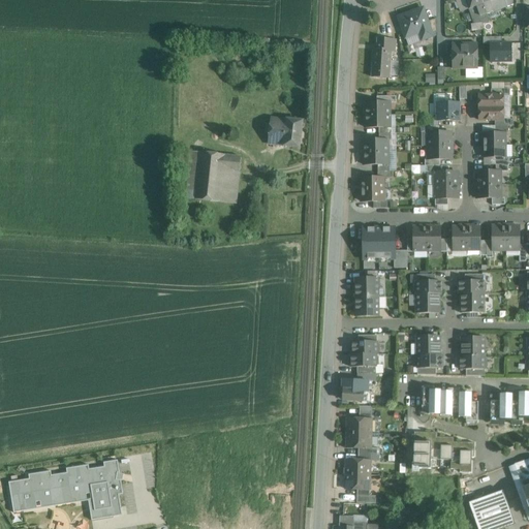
[(465,0),(469,9),(476,6),(480,17),(493,11),(490,2),(495,0),(465,0)]
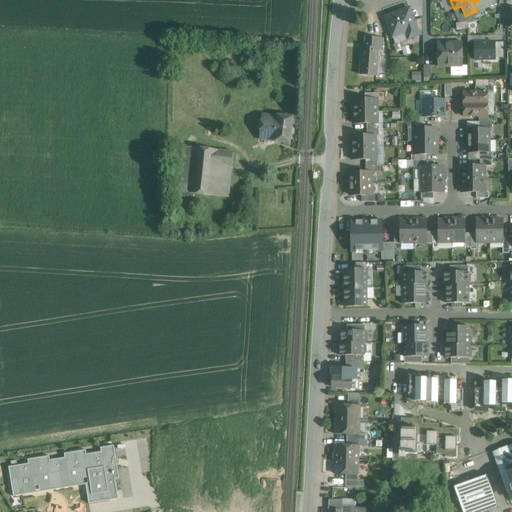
[(461,6),(454,9),(457,19),(465,16),(461,6)]
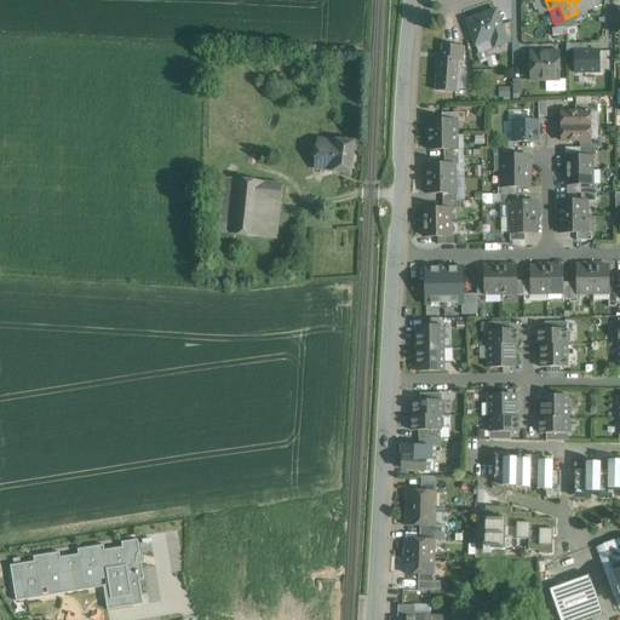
[(495,10),(466,21),(475,45),(492,39),(494,47),(507,42),(506,40),(501,26),(495,10)]
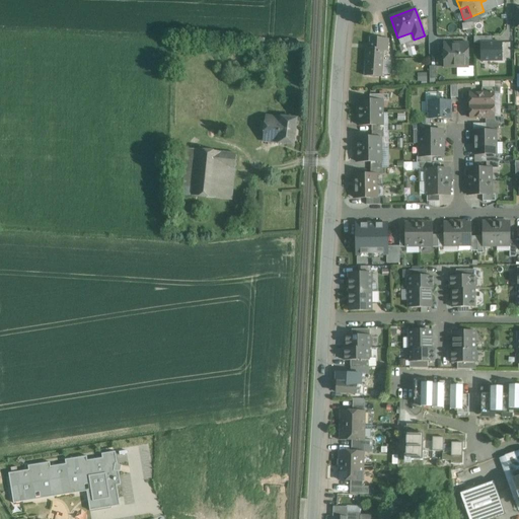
[(484,19),(485,14),(484,11),(471,16),(472,22),(479,21),(479,19),(484,19)]
